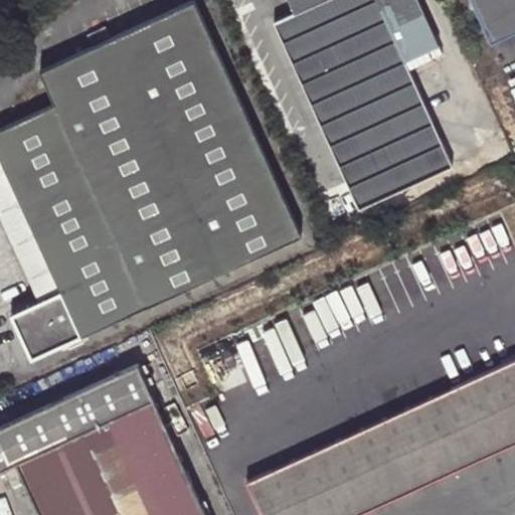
[(289,0),(295,12),(275,22),(359,207),(452,165),(410,71),(438,58),(444,55),(436,38),(428,42),(408,0),(289,0)]
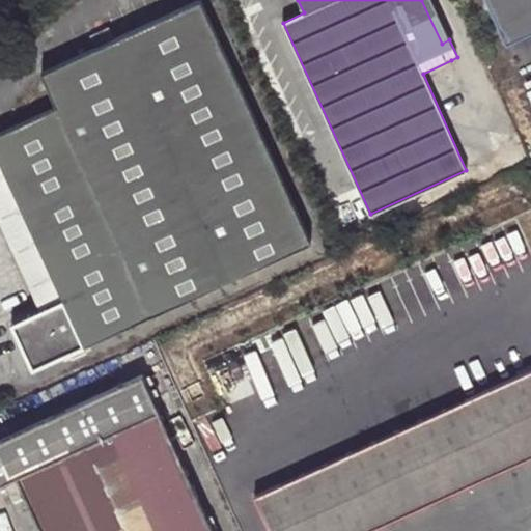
[(530,0),(484,0),(497,26),(525,12),(530,26),(530,0)]
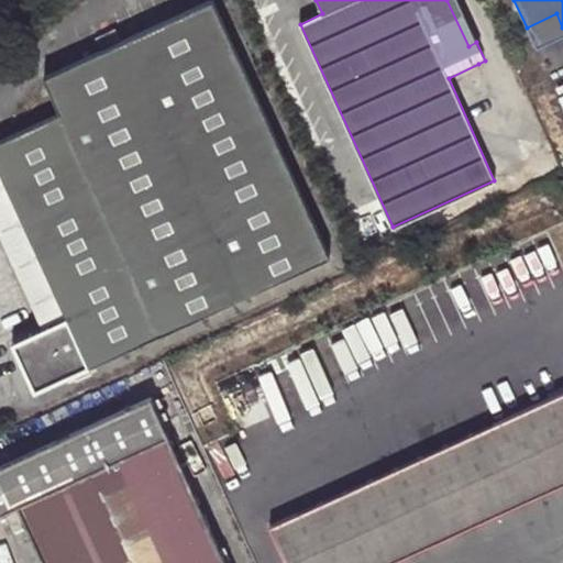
[(35,390),(328,255),(213,1),(45,77),(61,113),(0,142),(0,167),(66,317),(44,328),(12,342),(35,390)]
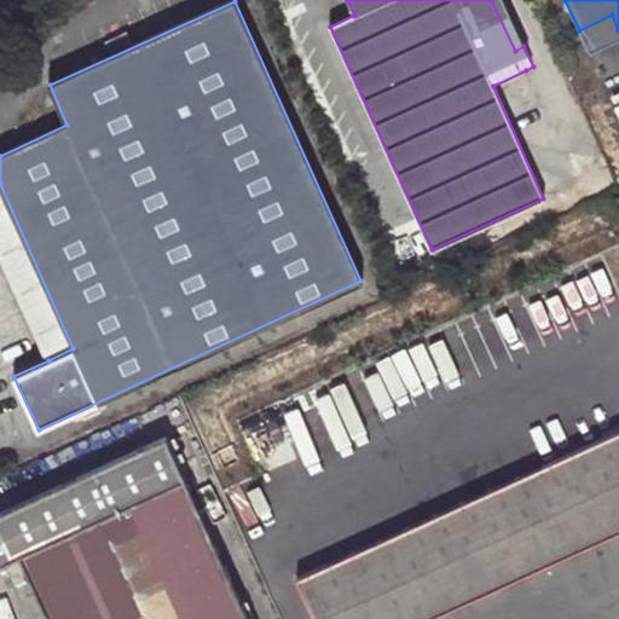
[(591,57),(618,44),(618,30),(612,15),(579,30),(591,57)]
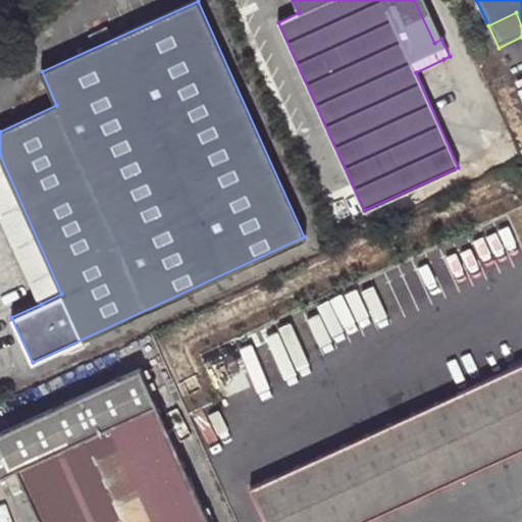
[(486,155),(444,59),(416,72),(458,167),(486,155)]
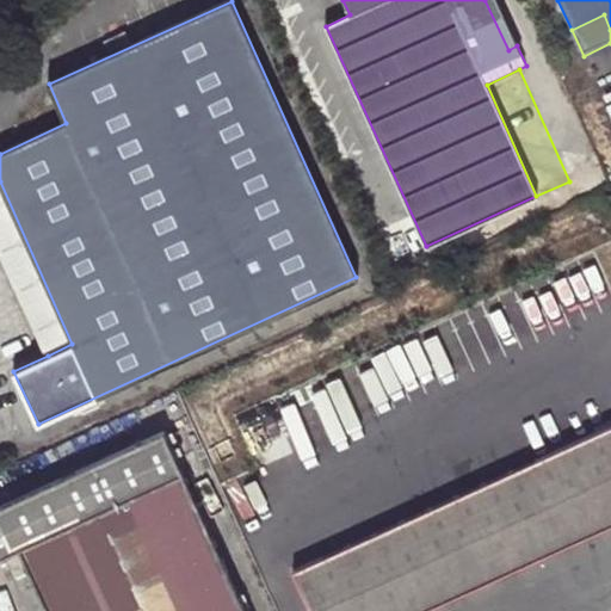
[(0,252),(48,356),(72,344),(0,181),(0,252)]
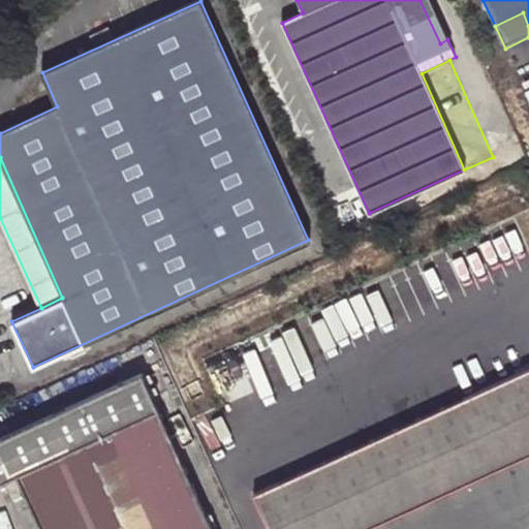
[(528,369),(254,496),(270,528),(362,528),(528,453),(528,369)]
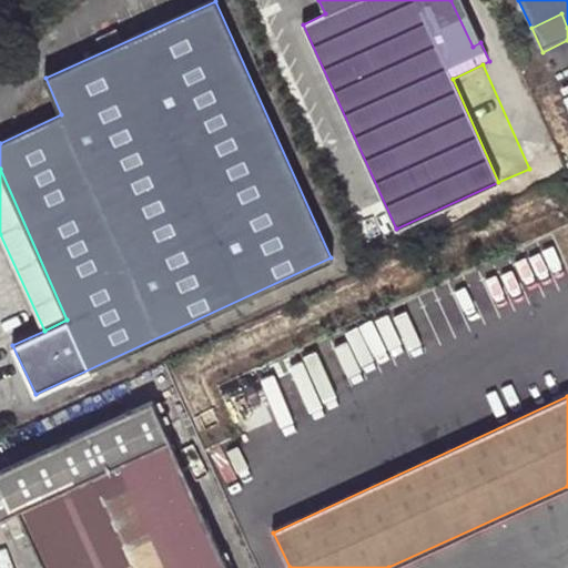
[(0,517),(18,509),(169,440),(152,401),(0,469),(0,517)]
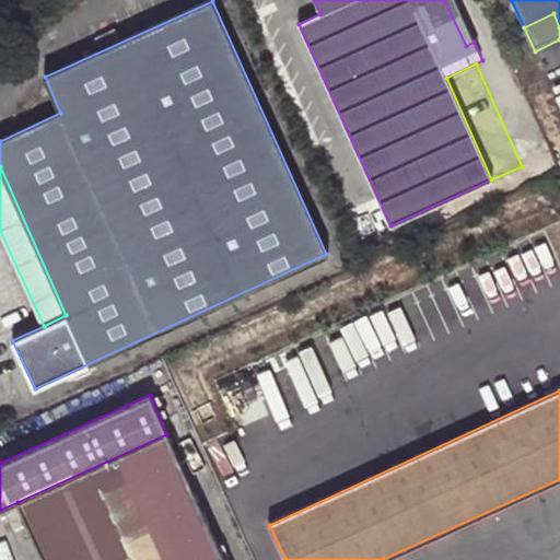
[(18,502),(43,559),(223,559),(166,434),(18,502)]
